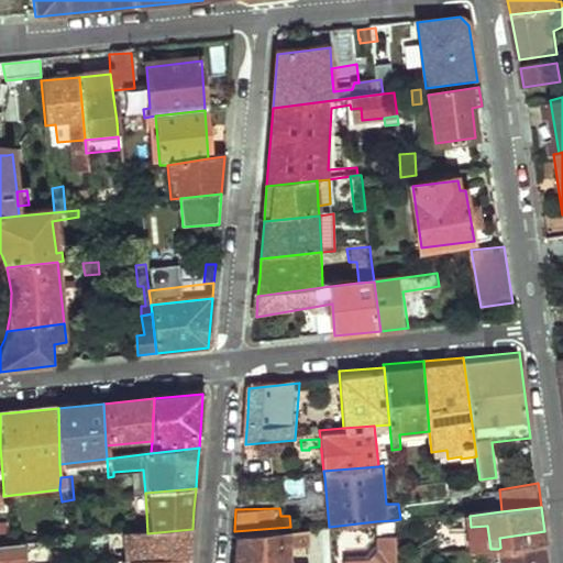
[(395,562),(394,520),(376,521),(376,547),(366,556),(342,556),(342,562),(395,562)]
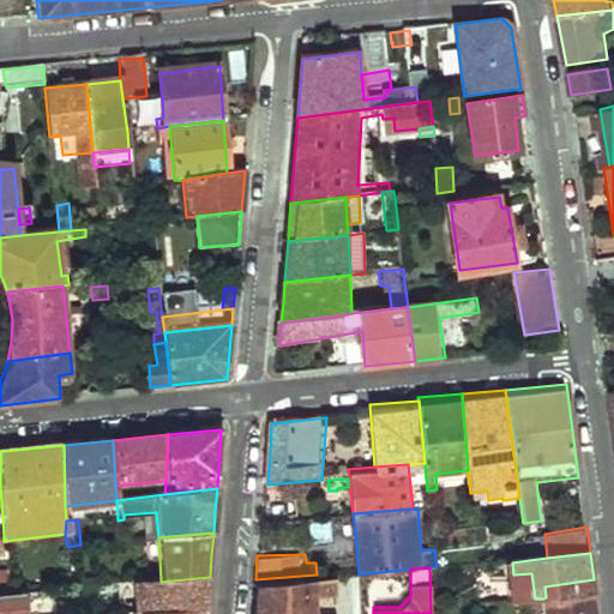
[(488,569),(475,570),(476,581),(488,579),(488,569)]
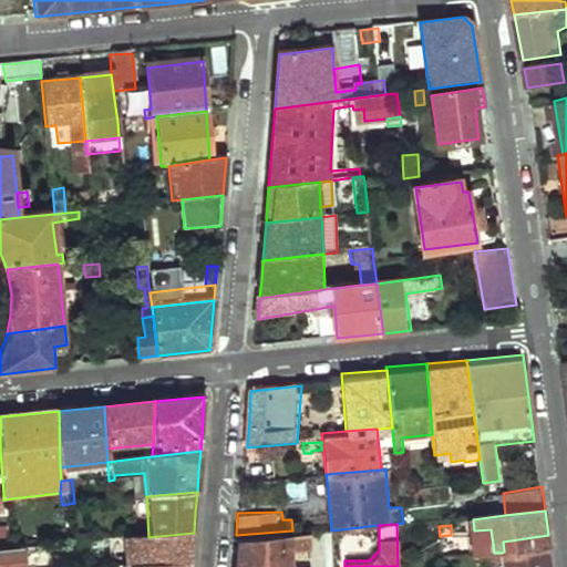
[(292,566),(292,549),(311,547),(311,528),(292,531),(236,535),(234,563),(233,566),(292,566)]
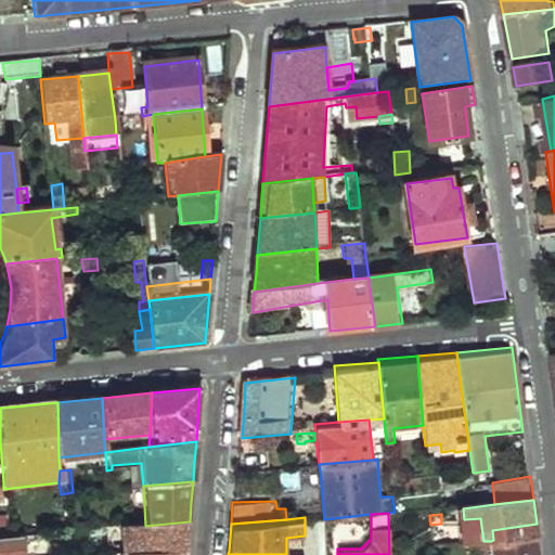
[(145,526),(117,529),(115,545),(124,554),(150,554),(188,553),(189,538),(190,521),(145,526)]
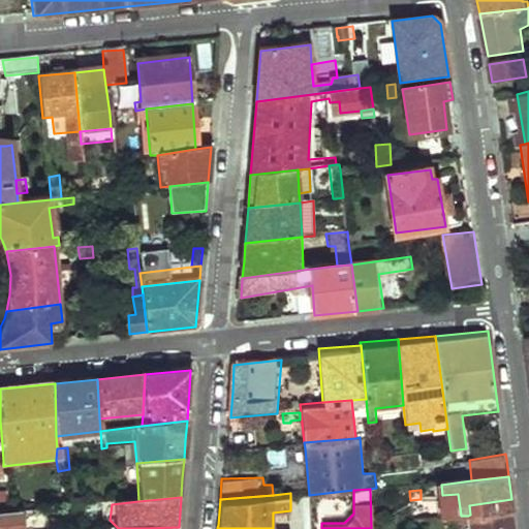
[(105,505),(88,506),(89,515),(105,514),(105,505)]
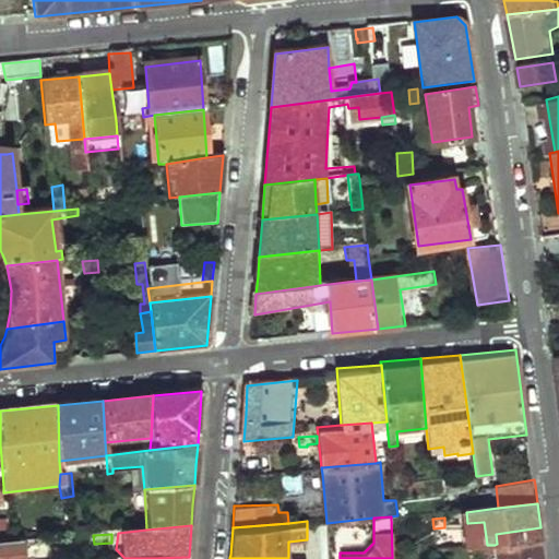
[(544,558),(543,542),(497,544),(495,545),(496,558),(494,558),(544,558)]
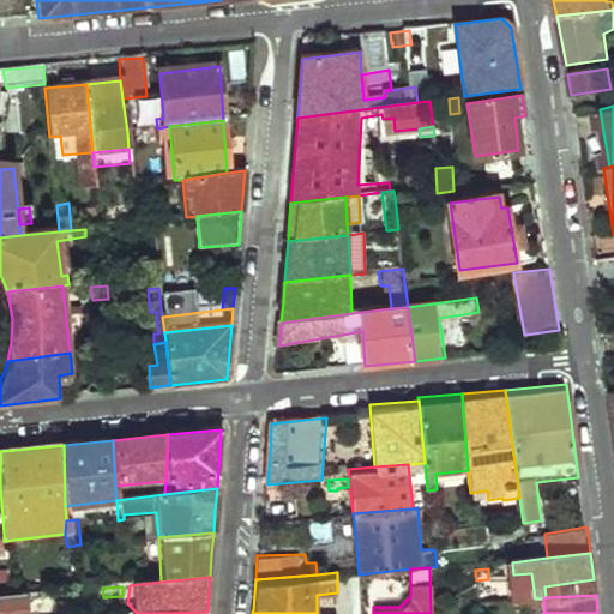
[(30,613),(28,596),(8,597),(0,597),(0,613),(30,613)]
